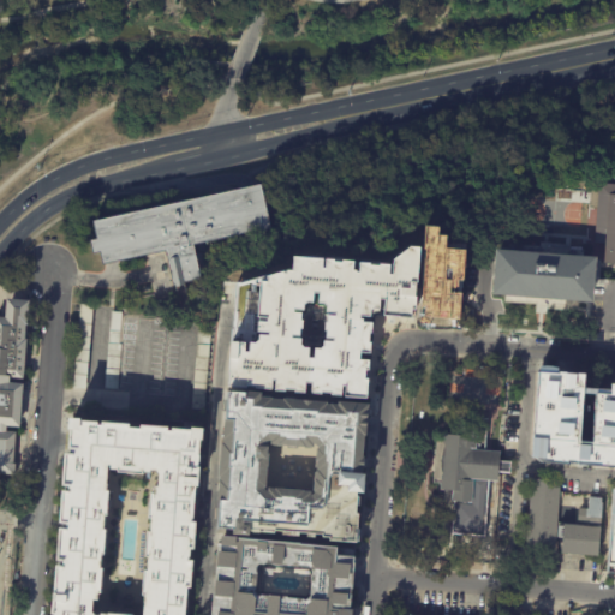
[(614,268),(614,262),(603,261),(605,242),(593,240),(598,181),(614,183),(614,268)]
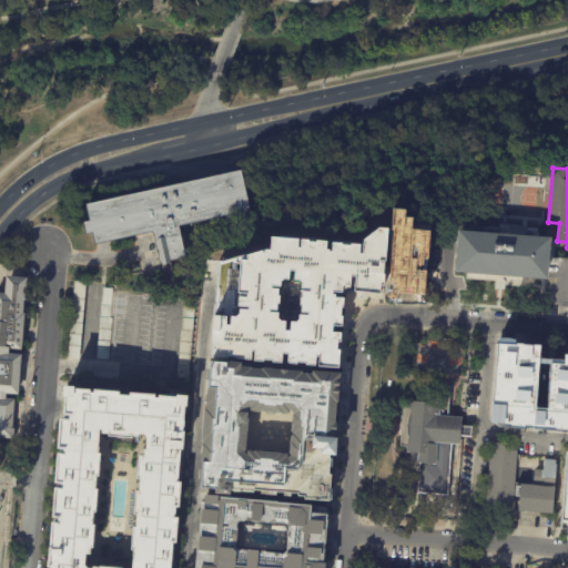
[(87,204),(241,170),(250,206),(178,225),(185,254),(159,262),(151,231),(141,234),(102,244),(95,246),(92,233),(85,233),(84,223),(91,222),(87,204)]
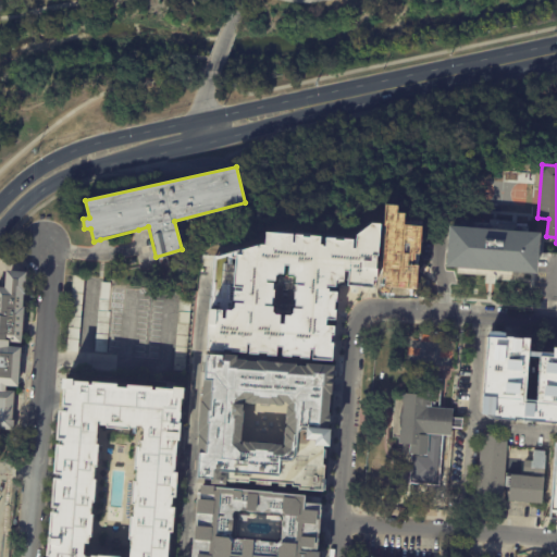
[(522,203),(522,184),(482,183),(481,201),(522,203)]
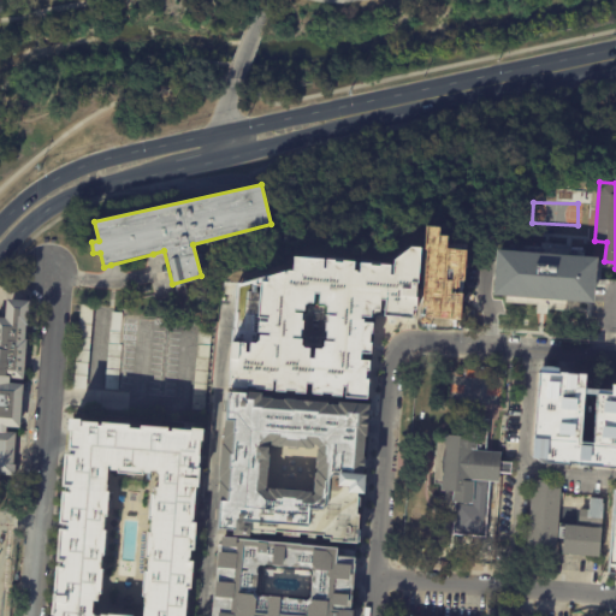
[(593,284),(593,286),(581,285),(581,290),(573,290),(573,297),(521,294),(521,286),(511,285),(511,282),(502,280),(503,256),(533,259),(534,242),(542,242),(542,238),(550,235),(557,240),(557,243),(562,243),(561,261),(566,261),(566,259),(573,259),(572,261),(594,262),(593,284)]
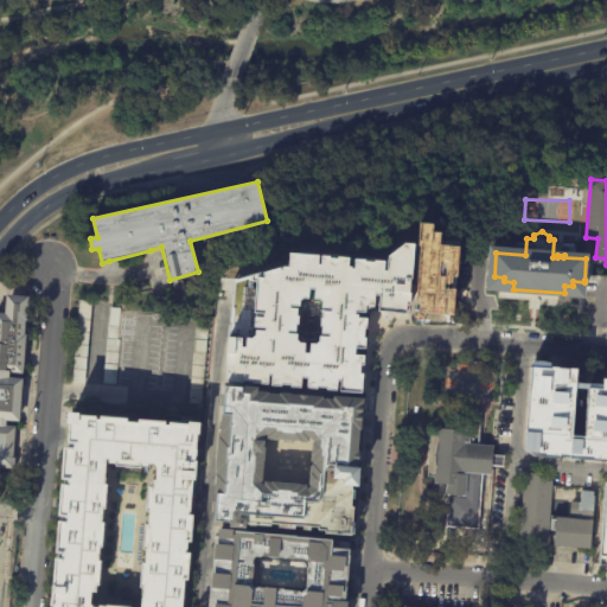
[(408,243),(419,243),(414,305),(410,305),(409,313),(381,311),(383,294),(377,294),(377,304),(371,302),(368,305),(368,311),(358,311),(358,313),(360,313),(360,317),(370,317),(369,327),(368,327),(366,347),(358,347),(358,353),(366,355),(365,364),(363,364),(363,372),(366,372),(365,393),(343,391),(344,378),(339,378),(338,388),(311,387),(312,375),(301,374),(301,384),(276,383),(276,372),(269,372),(268,382),(228,379),(231,337),(246,338),(246,346),(249,346),(249,338),(255,338),(257,334),(259,331),(268,331),(268,327),(259,326),(259,317),(268,318),(268,312),(260,312),(261,276),(267,276),(267,273),(286,266),(291,266),(292,254),(321,255),(320,264),(324,264),(324,255),(332,255),(332,259),(340,259),(340,256),(352,257),(351,266),(355,266),(355,268),(357,268),(357,259),(368,259),(368,261),(377,262),(377,260),(387,261),(385,270),(390,270),(391,255),(408,243)]
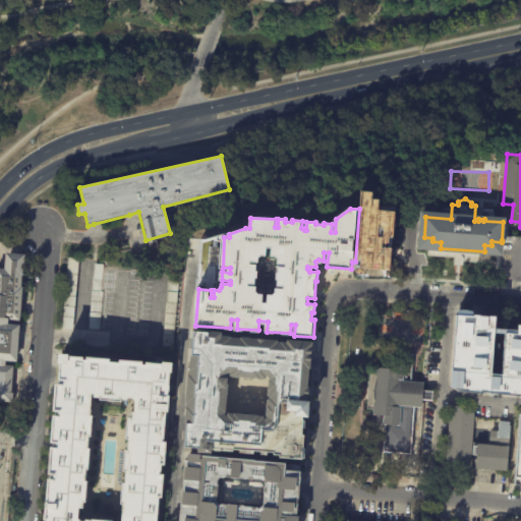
[(383,217),(382,234),(372,234),(372,236),(368,235),(369,233),(362,233),(363,218),(370,218),(370,215),(383,217)]
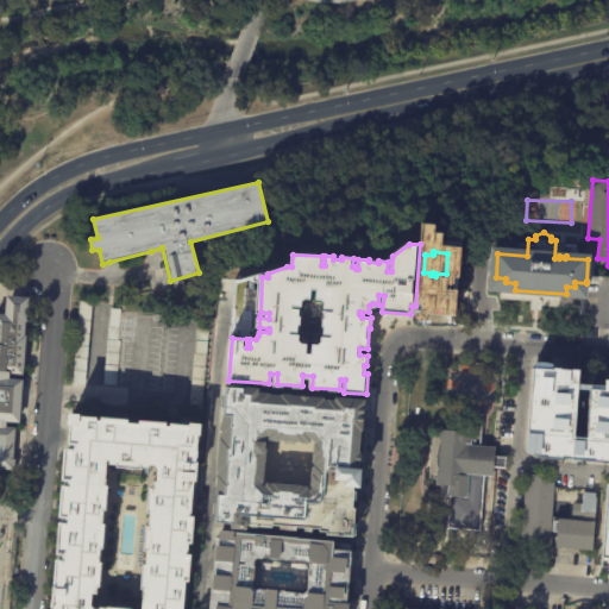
[(29,300),(31,300),(30,325),(29,325),(27,338),(29,338),(25,378),(12,377),(12,383),(25,383),(23,426),(8,425),(8,429),(18,429),(16,462),(18,462),(17,473),(0,471),(0,316),(8,316),(10,299),(29,300)]
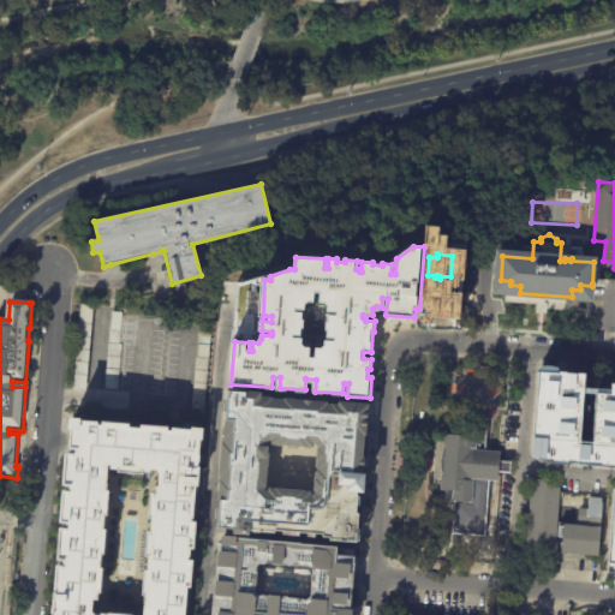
[(209,333),(212,333),(204,410),(192,408),(198,332),(209,333)]
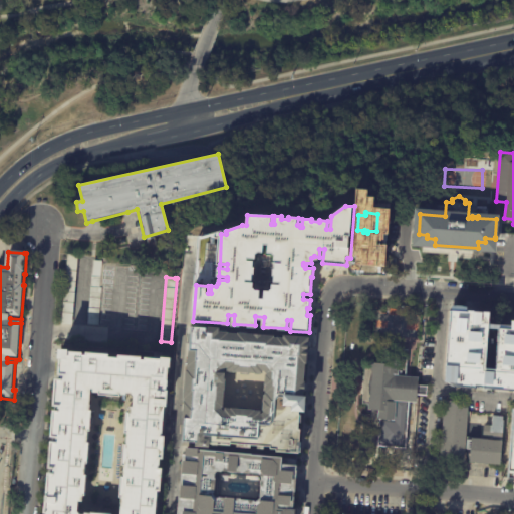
[(448,310),(442,381),(513,388),(513,321),(508,320),(508,326),(486,323),(487,311),(448,310)]
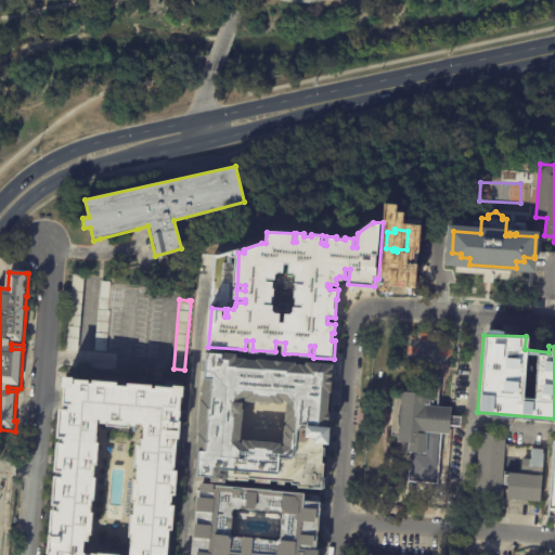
[(235,352),(239,352),(237,358),(248,359),(248,360),(258,360),(258,359),(297,362),(297,363),(307,364),(308,361),(334,364),(332,392),(331,392),(330,413),(331,413),(331,424),(328,424),(328,428),(333,428),(331,444),(325,444),(324,448),(326,448),(326,457),(324,456),(324,464),(326,464),(325,478),(326,478),(325,491),(300,489),(300,486),(294,485),(294,482),(286,482),(286,486),(279,485),(279,481),(272,481),(272,485),(257,483),(257,480),(250,479),(250,481),(236,480),(236,482),(230,481),(230,479),(229,479),(228,483),(213,482),(214,478),(199,477),(202,452),(199,452),(201,434),(202,434),(202,429),(201,429),(203,399),(205,399),(205,395),(204,395),(206,377),(207,377),(209,351),(226,352),(226,351),(235,352)]
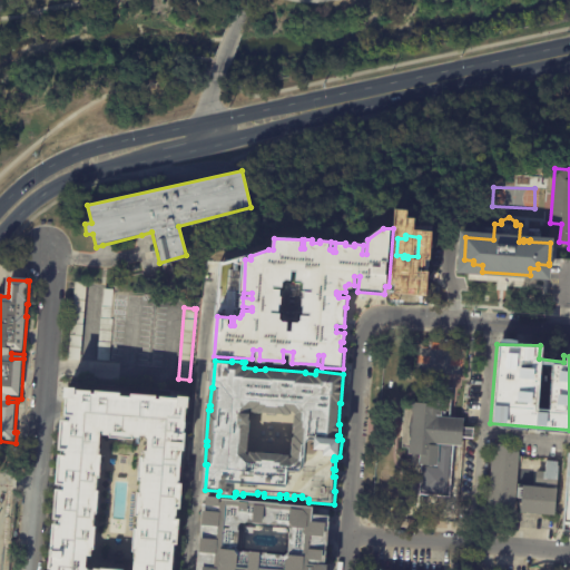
[(453,390),(451,420),(465,421),(465,430),(475,430),(475,440),(464,440),(464,448),(454,448),(451,499),(421,497),(423,468),(421,468),(422,458),(410,458),(411,451),(404,450),(406,411),(413,411),(413,405),(425,405),(426,396),(435,396),(436,389),(453,390)]
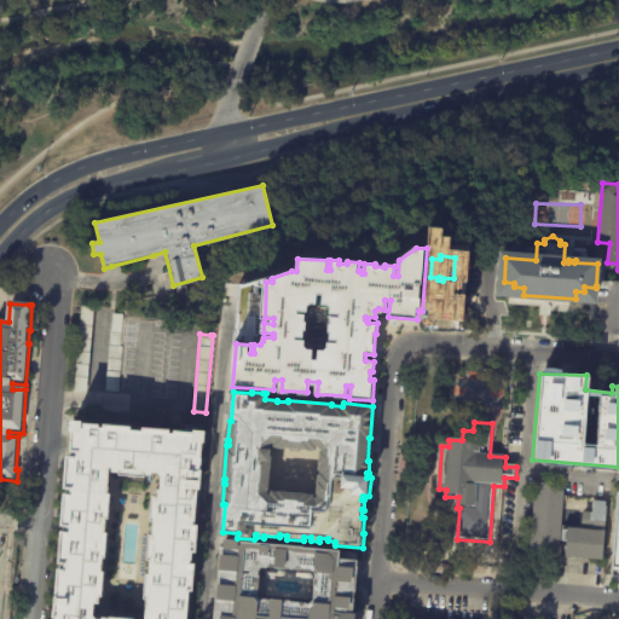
[(196,434),(196,438),(197,438),(197,433),(209,434),(208,446),(204,446),(202,491),(200,491),(197,528),(201,528),(198,557),(195,556),(194,568),(197,568),(195,596),(191,596),(189,618),(71,618),(85,427),(103,428),(103,432),(106,432),(106,428),(134,429),(134,433),(145,434),(145,431),(174,432),(174,437),(177,437),(177,433),(196,434)]
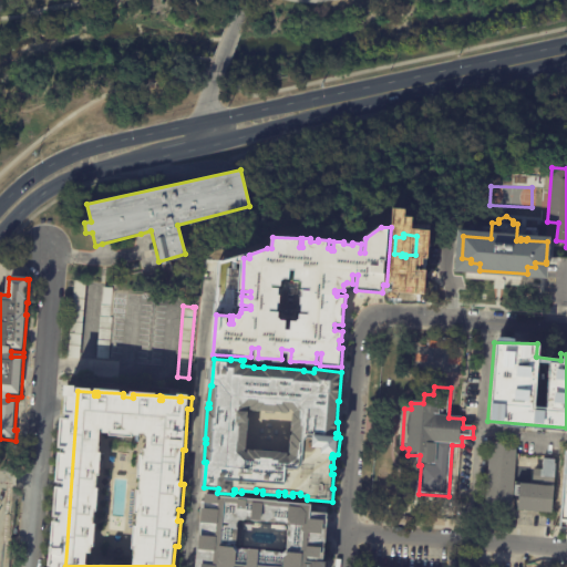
[(517,445),(518,445),(514,511),(487,509),(493,443),(517,445)]
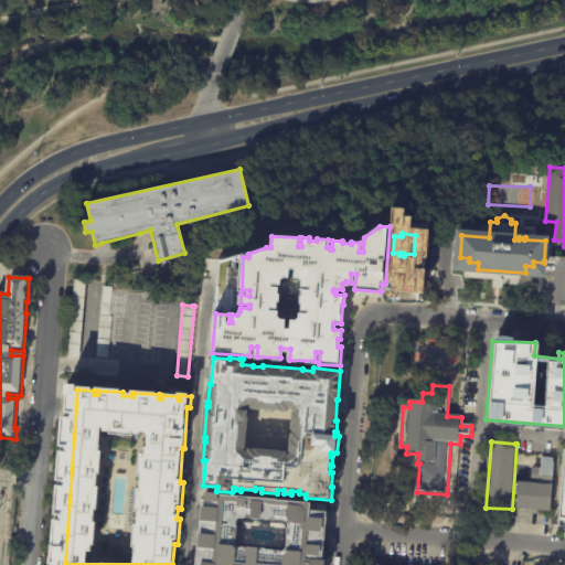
[(553,459),(556,460),(553,513),(520,511),(520,498),(515,497),(516,487),(521,487),(521,484),(532,486),(533,469),(543,470),(543,459),(553,459)]
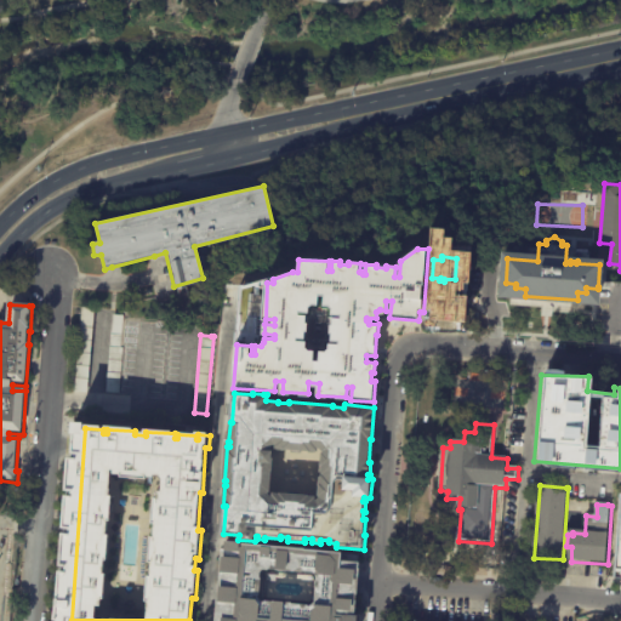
[(343,553),(342,562),(360,563),(355,620),(216,620),(218,599),(220,599),(222,575),(221,575),(223,550),(227,550),(227,541),(243,542),(243,543),(343,553)]
